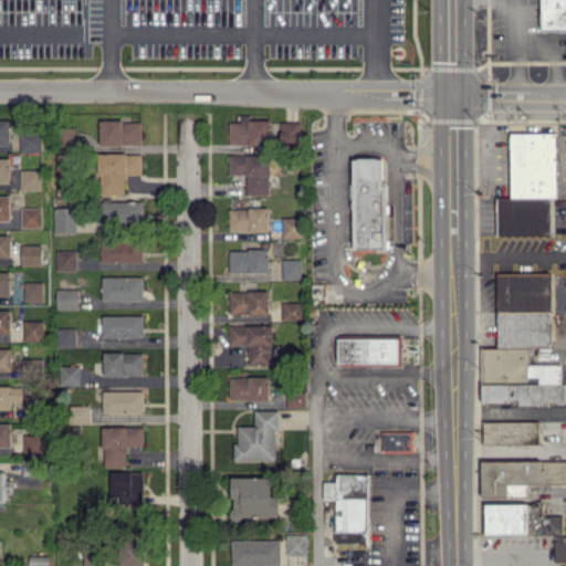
[(565,0),(540,0),(541,32),(565,31),(565,0)]
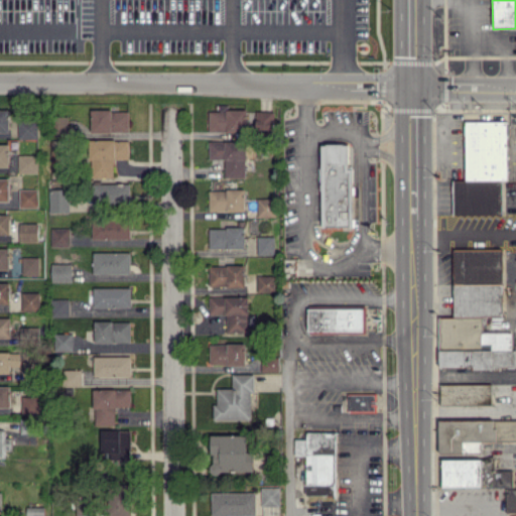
[(0,109),(0,130),(0,131),(0,136),(9,136),(9,109),(0,109)]
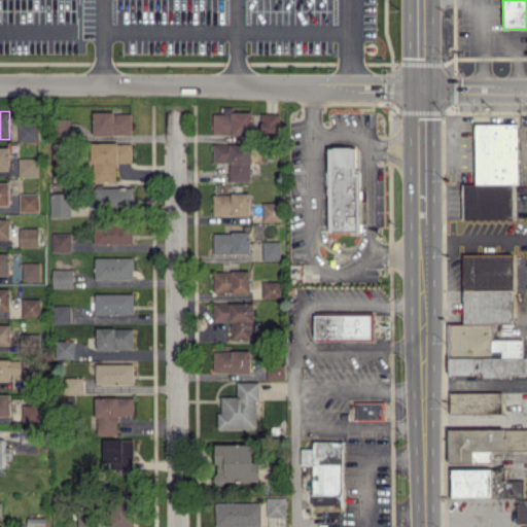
[(93,134),(132,135),(132,112),(94,112),(93,134)]
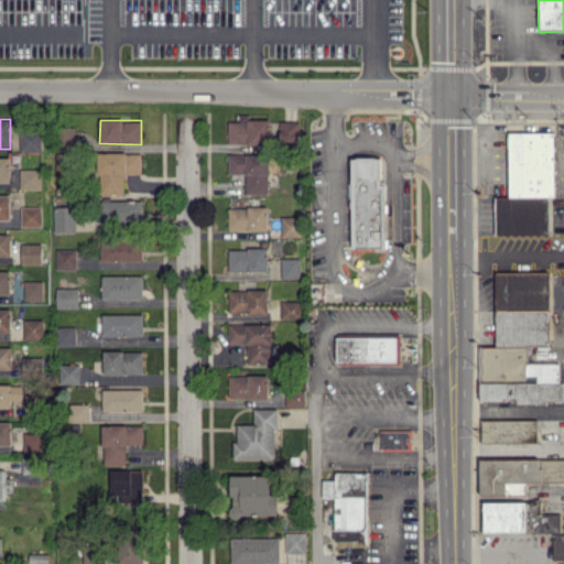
[(228,120),(229,144),(270,143),(270,120),(228,120)]
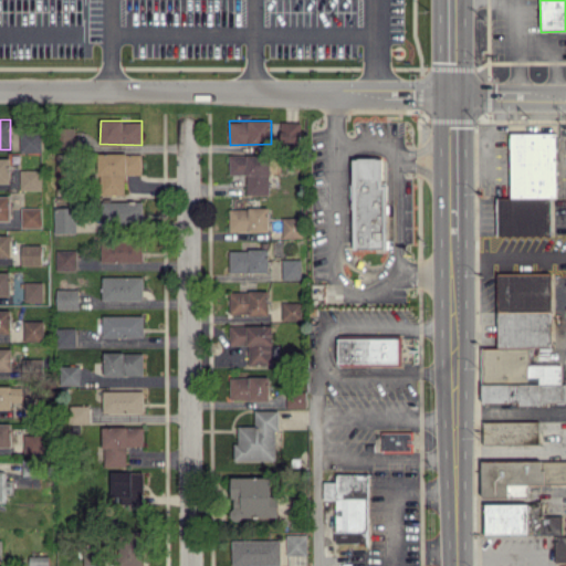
[(281,140),(301,140),(301,122),(281,122),(281,140)]
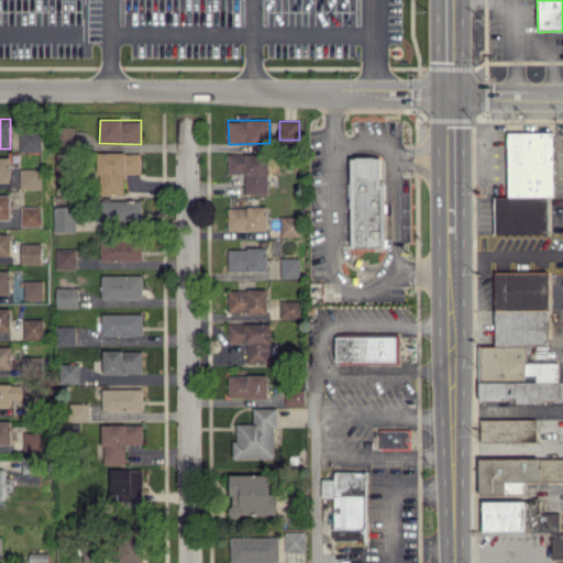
[(74,125),(64,125),(64,145),(75,145),(74,125)]
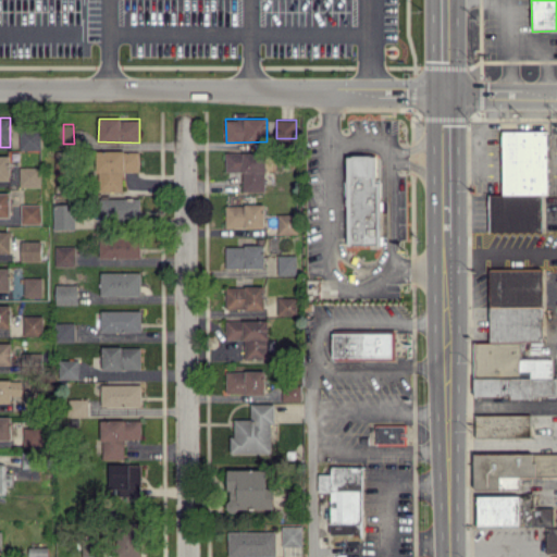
[(40,149),(40,130),(20,130),(20,149),(40,149)]
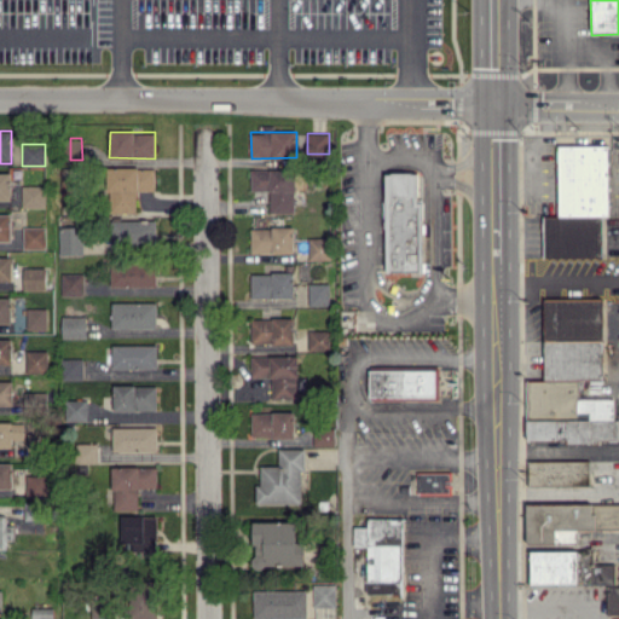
[(559,145),(559,215),(544,215),(544,256),(602,256),(602,215),(609,215),(608,145),(559,145)]
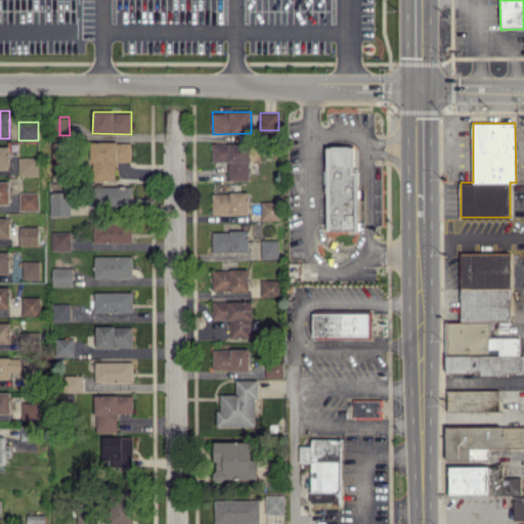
[(131,141),(91,142),(92,180),(116,179),(115,161),(131,161),(131,141)]
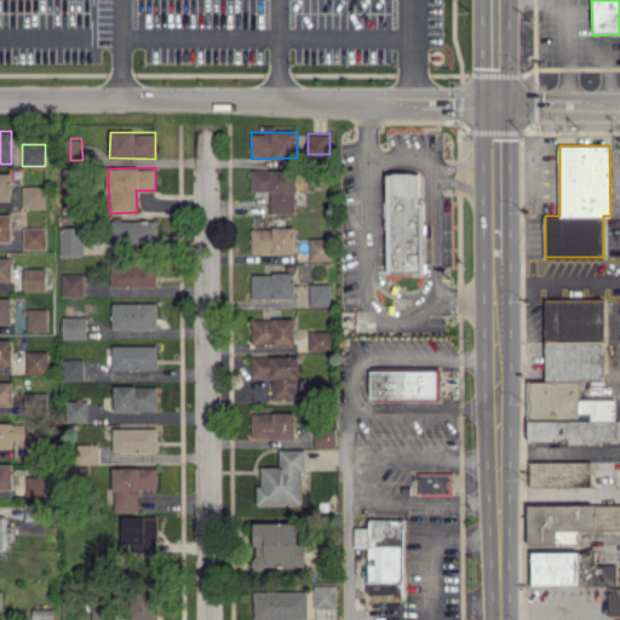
[(252,190),(270,190),(270,213),(296,213),(296,170),(252,168),(252,190)]
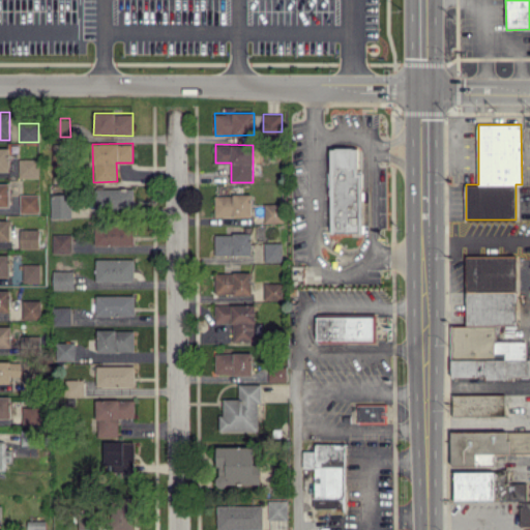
[(9,148),(0,147),(0,170),(9,170),(9,148)]
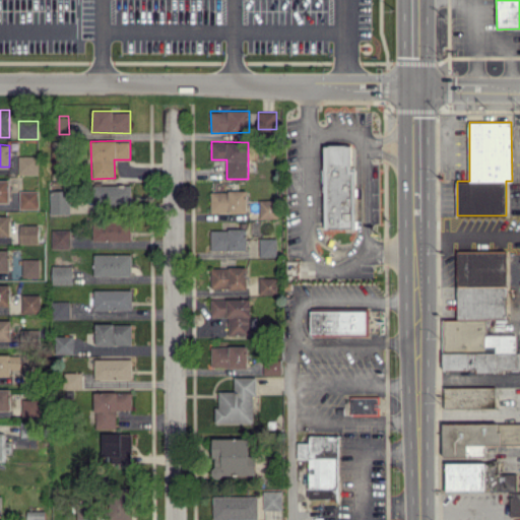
[(324,228),(354,229),(355,170),(350,170),(350,145),(324,144),(324,228)]
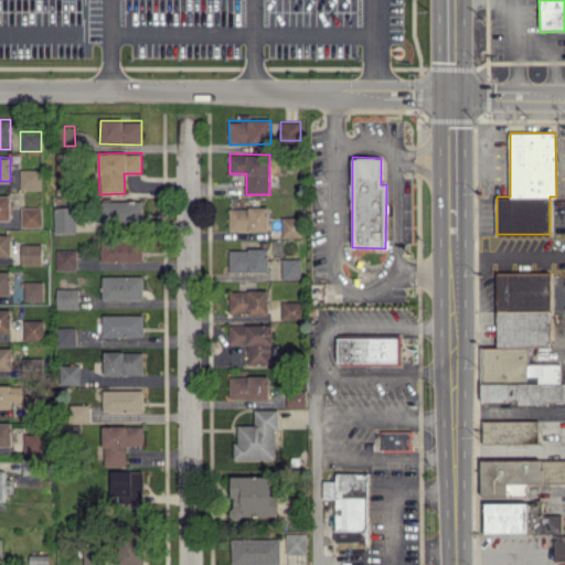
[(41,189),(41,169),(20,169),(20,189),(41,189)]
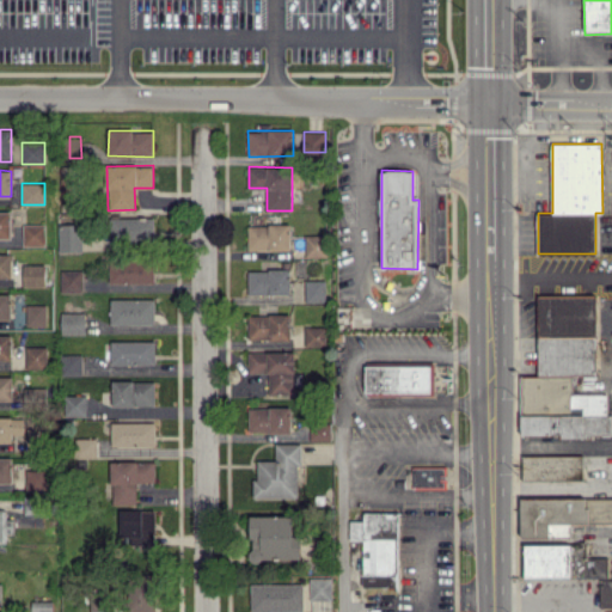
[(0,237),(11,237),(11,212),(0,212),(0,237)]
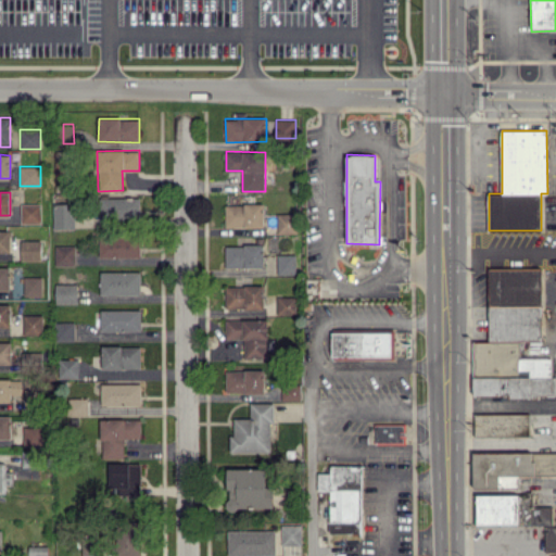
[(100,199),(100,219),(140,218),(140,197),(100,199)]
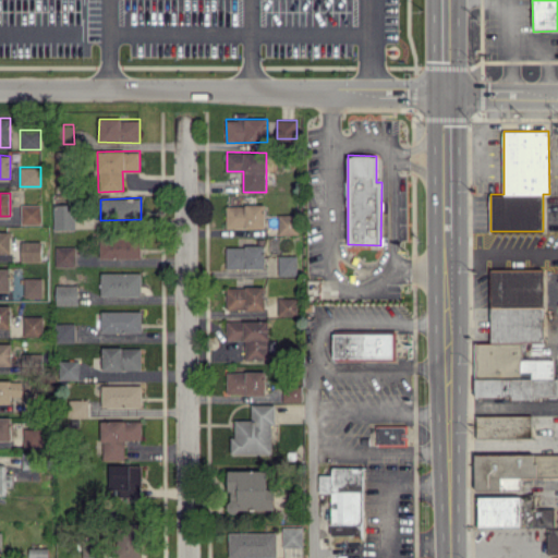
[(21,225),(41,223),(40,204),(21,204),(21,225)]
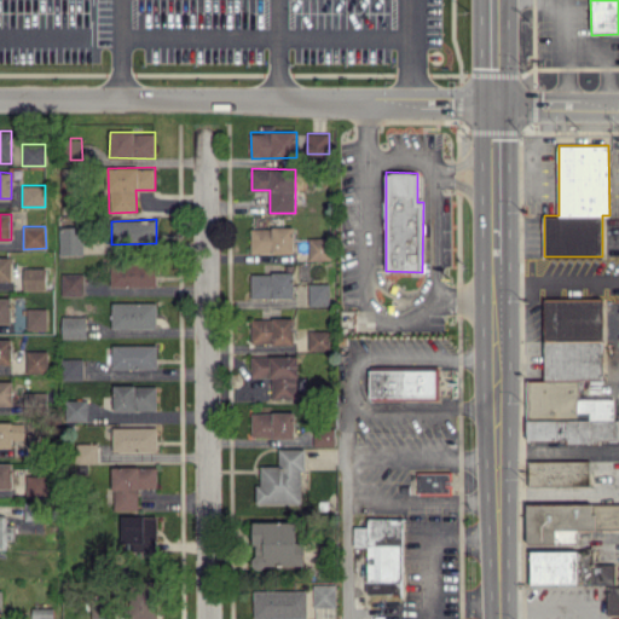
[(59,254),(84,254),(82,226),(59,226),(59,254)]
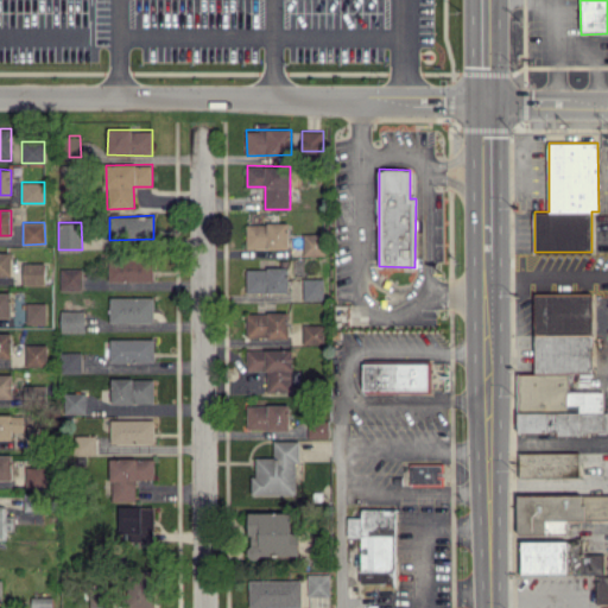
[(247,223),(246,248),(289,248),(289,223),(247,223)]
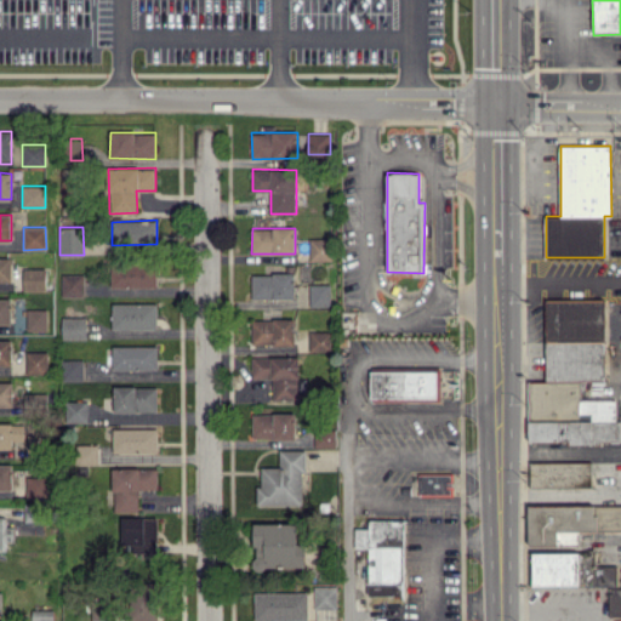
[(311,261),(331,260),(330,240),(309,240),(311,261)]
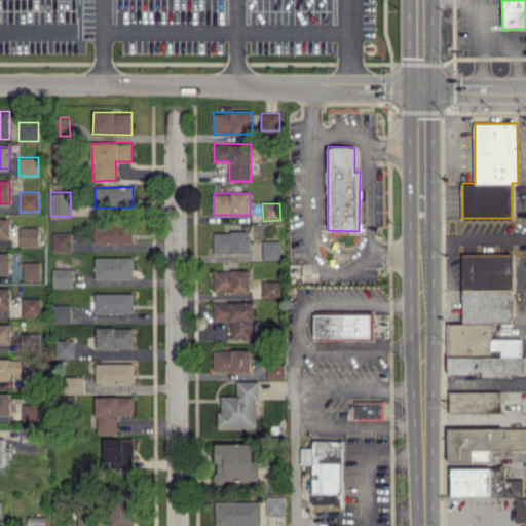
[(0,237),(10,238),(9,218),(0,218),(0,237)]
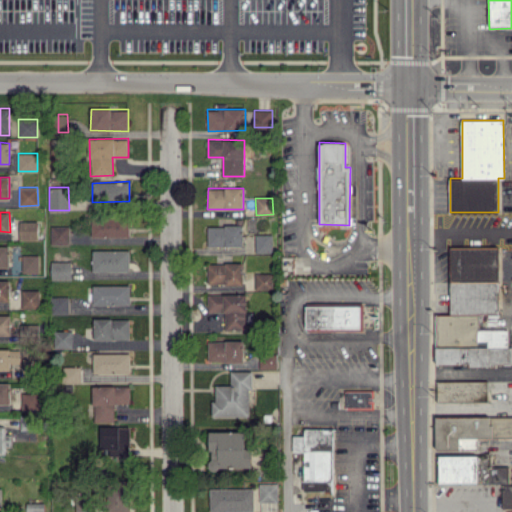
[(130,236),(129,218),(92,219),(92,237),(130,236)]
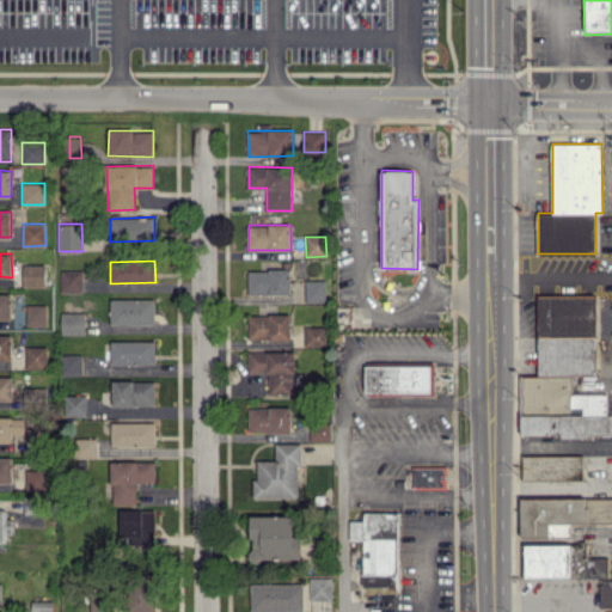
[(23,286),(46,286),(46,264),(24,264),(23,286)]
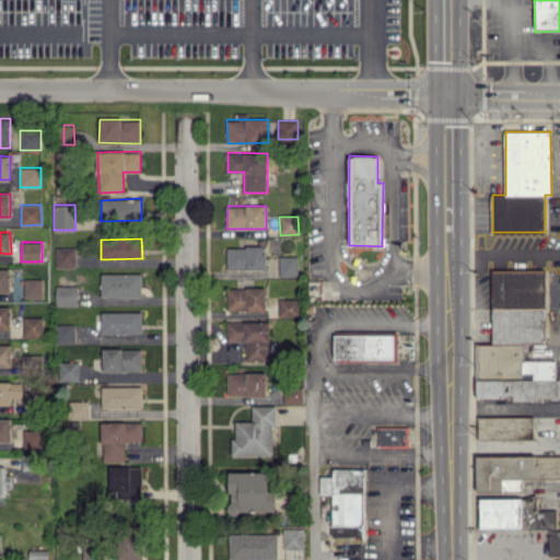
[(226,269),(266,269),(266,246),(228,246),(226,269)]
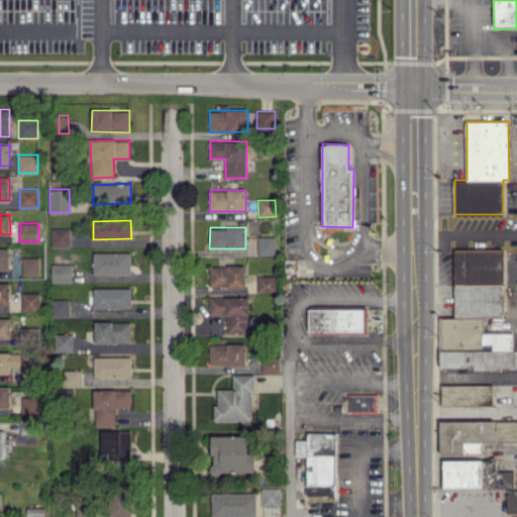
[(70,242),(71,228),(52,228),(52,242),(70,242)]
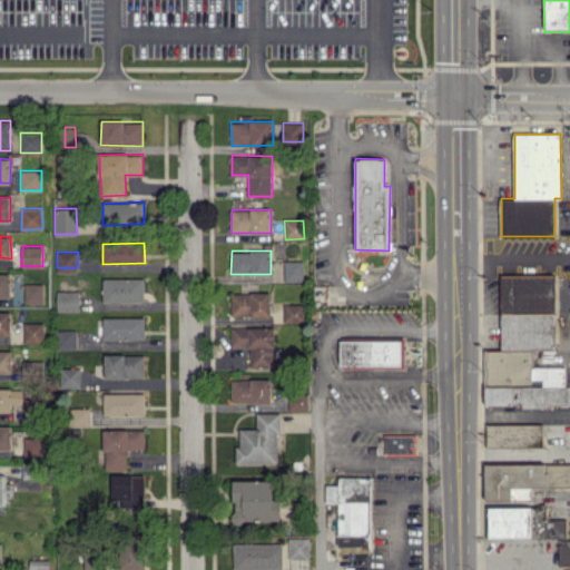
[(285,282),(304,282),(303,261),(284,261),(285,282)]
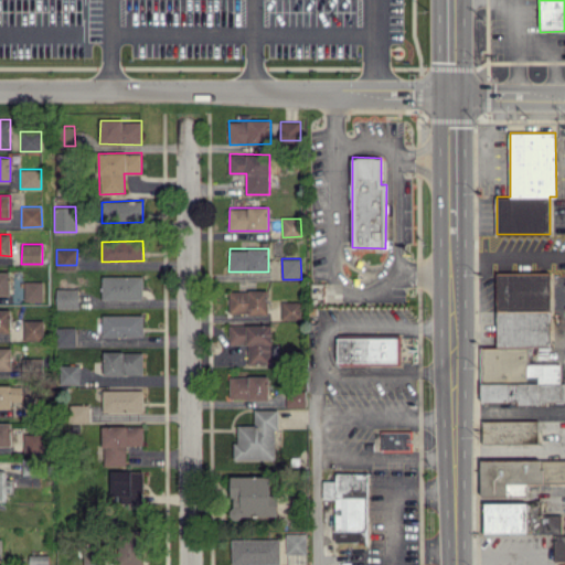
[(0,294),(10,294),(10,272),(0,272),(0,294)]
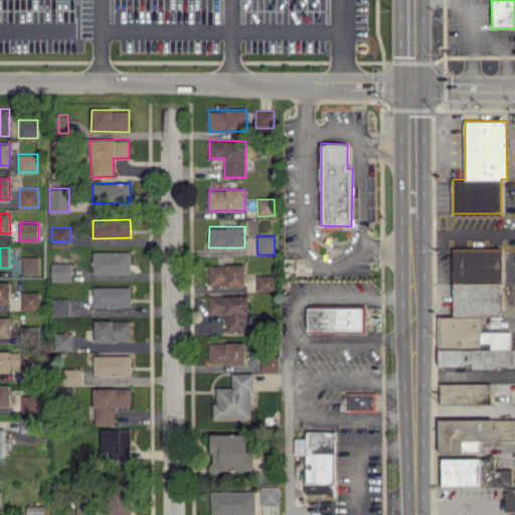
[(501,248),(453,248),(453,316),(438,316),(439,366),(474,366),(474,367),(514,367),(514,348),(511,348),(510,331),(481,331),(481,316),(501,316),(501,248)]
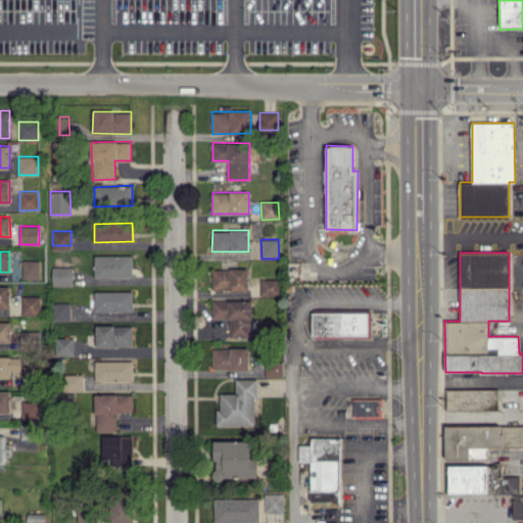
[(94,277),(132,277),(133,255),(95,255),(94,277)]
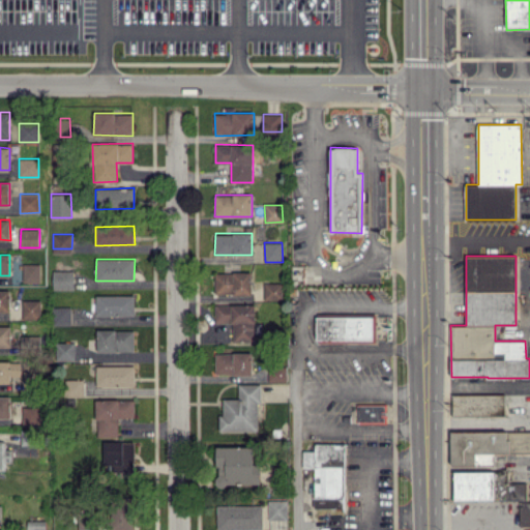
[(214,294),(252,294),(252,272),(215,272),(214,294)]
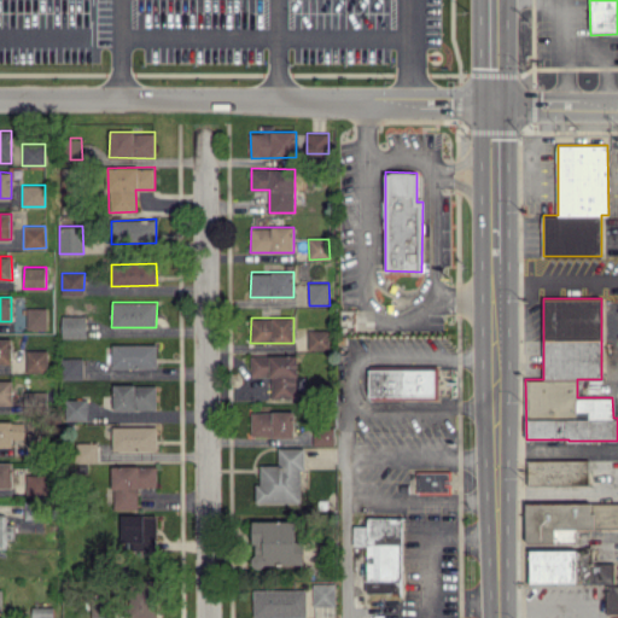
[(86,337),(86,320),(62,320),(62,337),(86,337)]
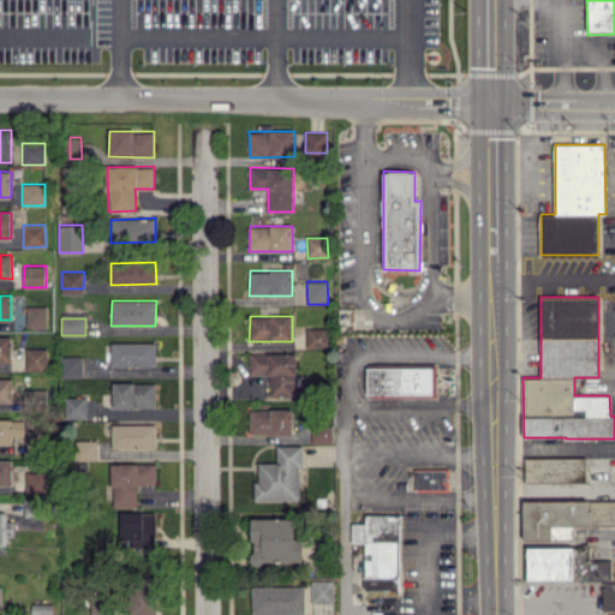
[(306,346),(327,347),(328,328),(306,327),(306,346)]
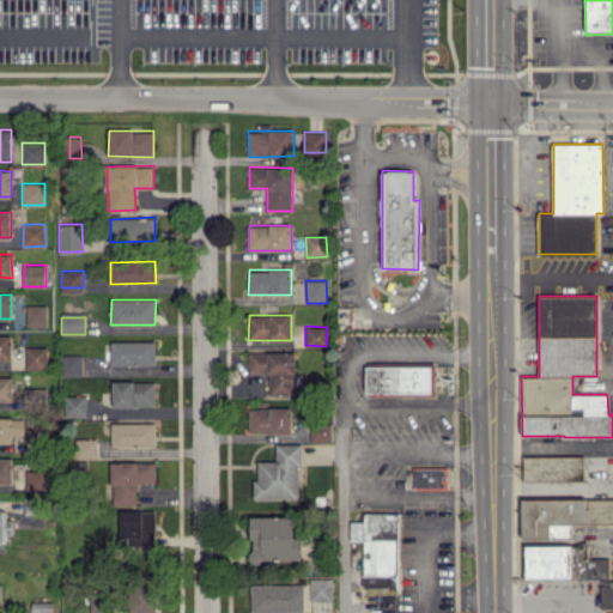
[(0,359),(12,360),(12,335),(0,334),(0,359)]
